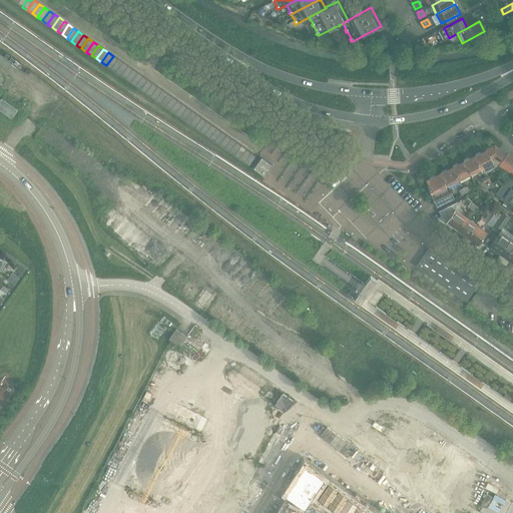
[(106,65),(111,69),(118,59),(113,56),(106,65)]
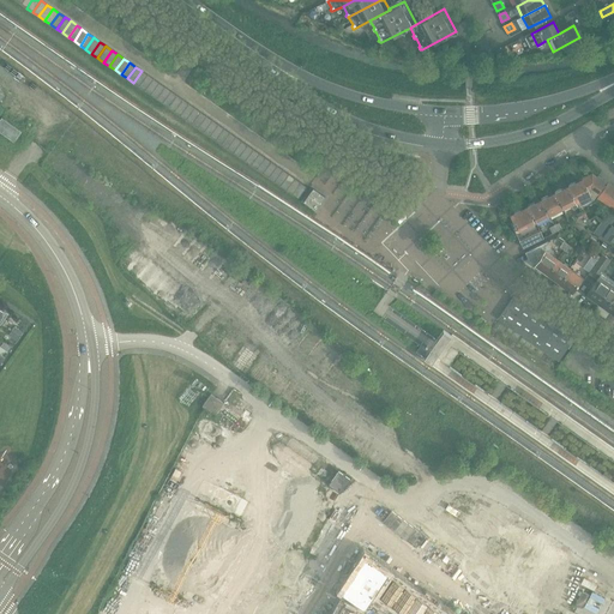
[(133,83),(139,86),(148,76),(142,71),(133,83)]
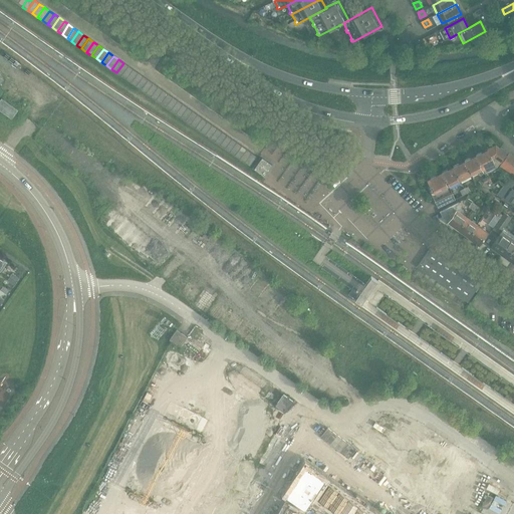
[(116,72),(121,76),(129,66),(123,63),(116,72)]
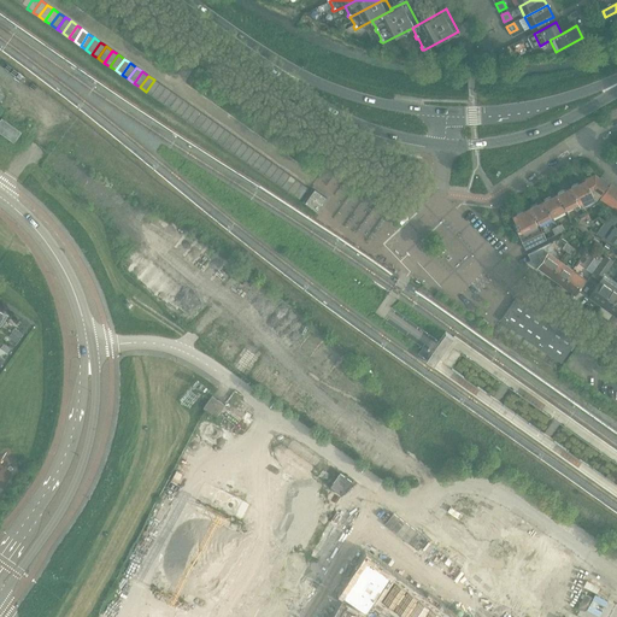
[(146,92),(152,95),(160,84),(154,80),(146,92)]
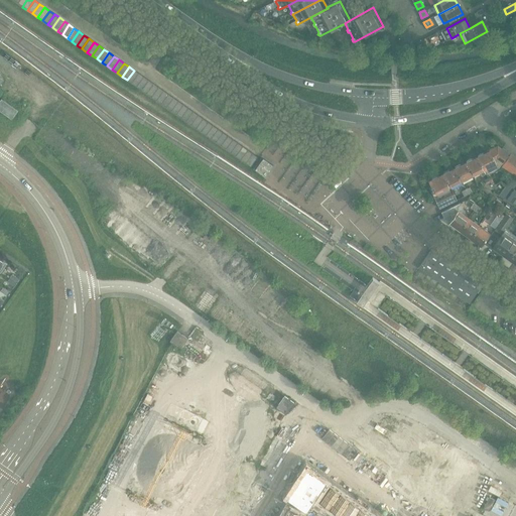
[(127,80),(132,84),(139,74),(134,71),(127,80)]
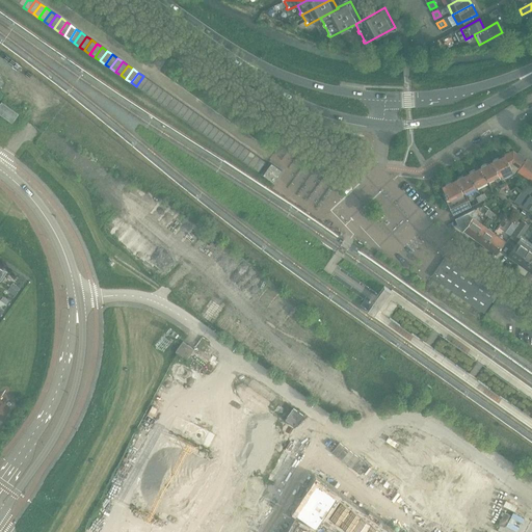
[(136,86),(140,89),(148,79),(143,76),(136,86)]
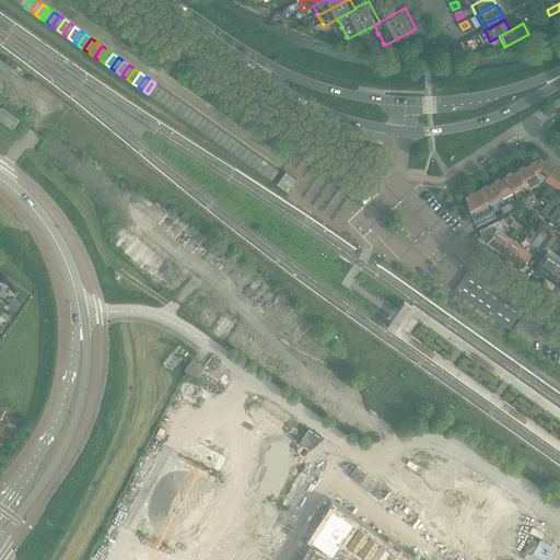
[(148,94),(154,98),(161,88),(155,83),(148,94)]
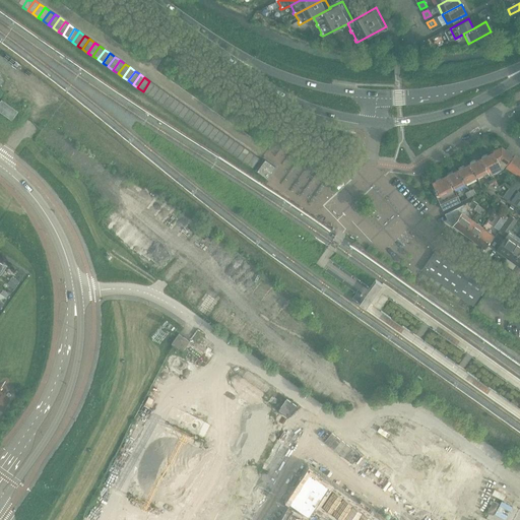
[(143,91),(147,94),(154,84),(149,81),(143,91)]
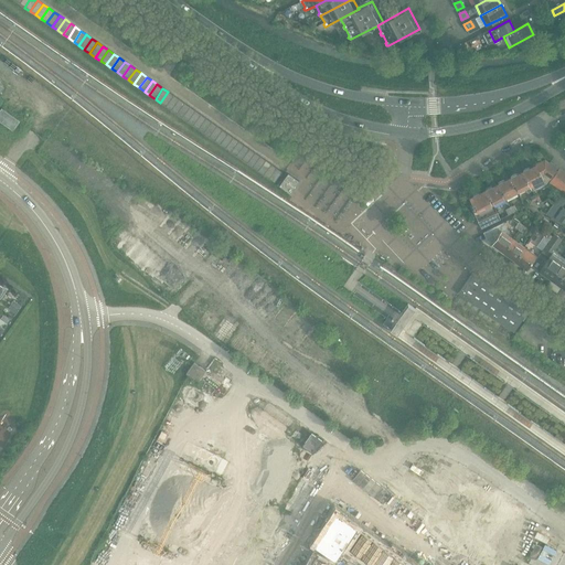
[(160,103),(166,107),(173,96),(168,92),(160,103)]
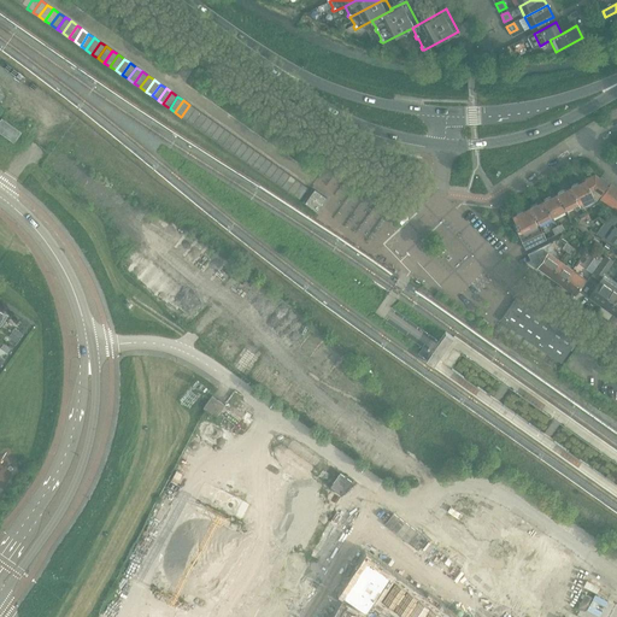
[(181,117),(187,121),(195,109),(189,105),(181,117)]
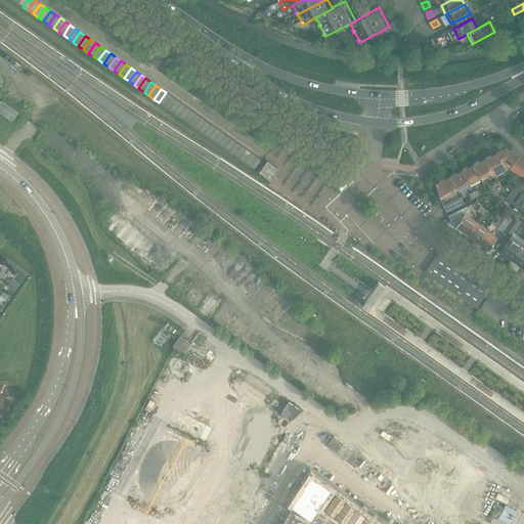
[(159,102),(164,105),(171,96),(166,92),(159,102)]
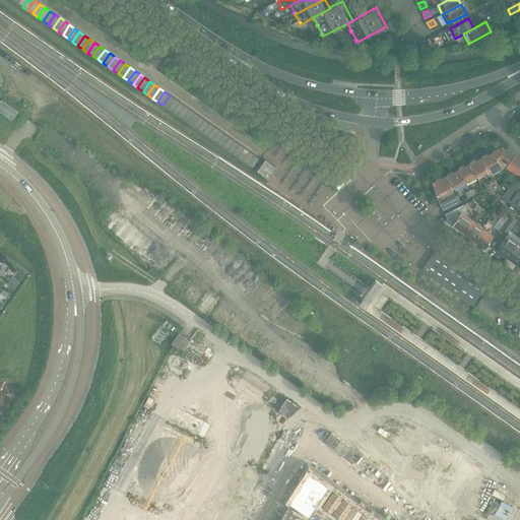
[(163,105),(168,109),(175,99),(170,95),(163,105)]
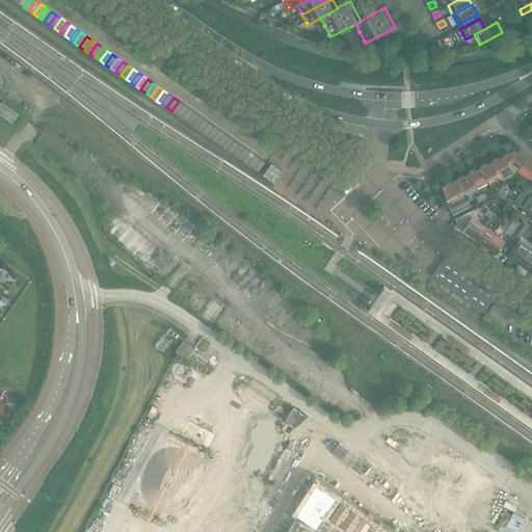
[(171,111),(177,115),(184,105),(179,101),(171,111)]
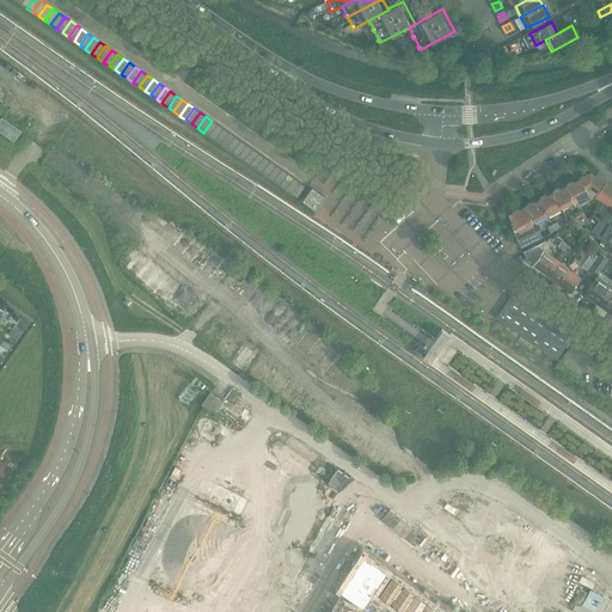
[(0,118),(0,132),(14,141),(22,130),(1,117),(0,118)]
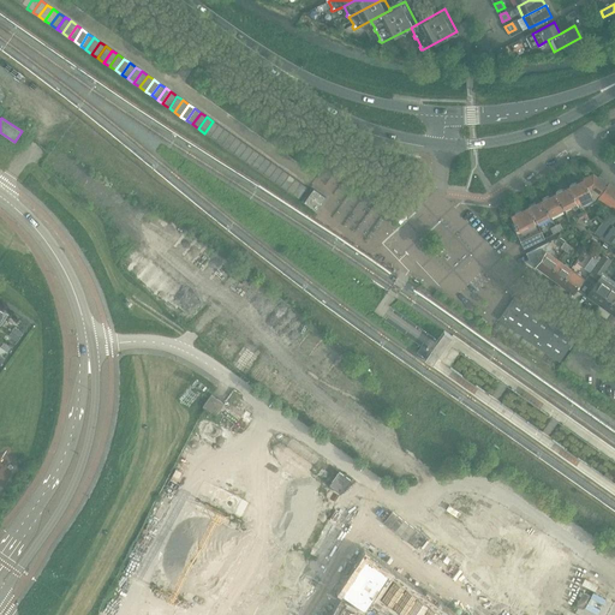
[(204,133),(210,137),(219,125),(213,121),(204,133)]
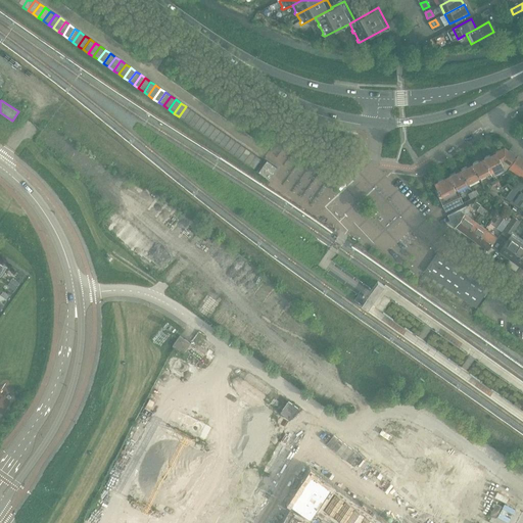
[(179,116),(184,120),(191,110),(186,106),(179,116)]
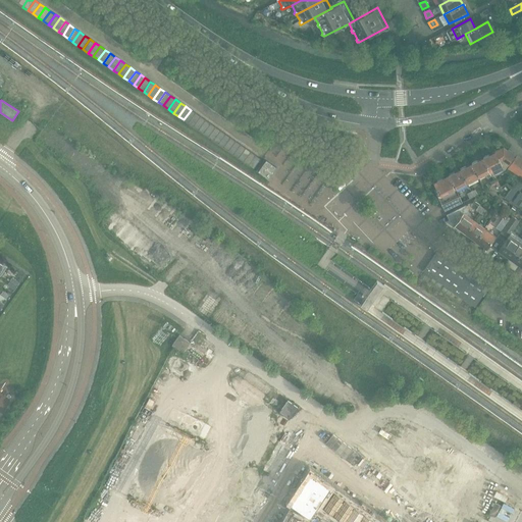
[(184,119),(189,123),(196,113),(191,110),(184,119)]
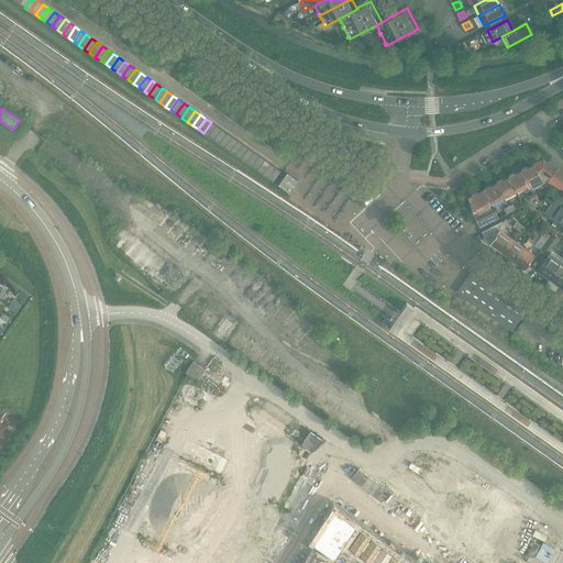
[(203,133),(209,136),(217,127),(211,122),(203,133)]
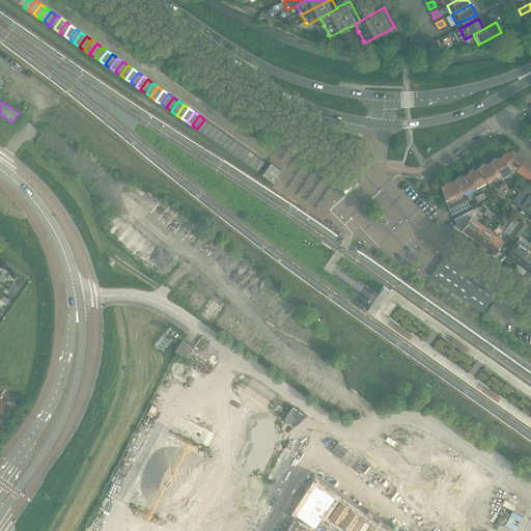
[(197,129),(202,133),(210,122),(204,119),(197,129)]
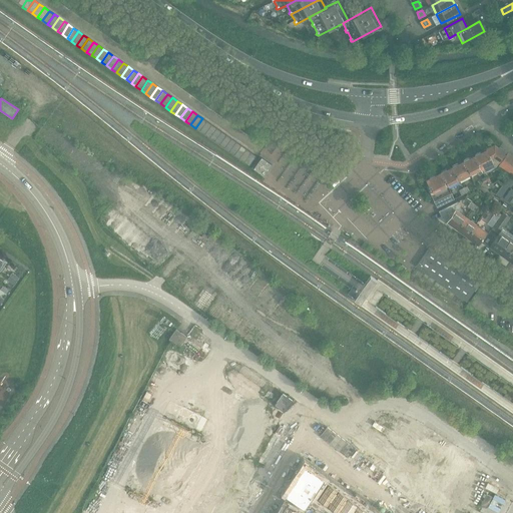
[(195,128),(200,131),(207,121),(202,118),(195,128)]
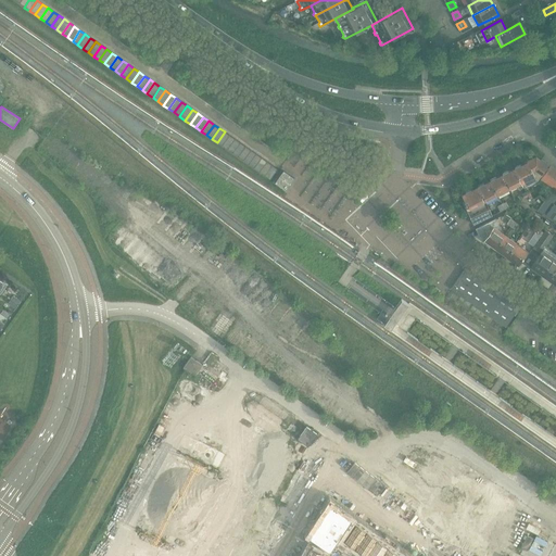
[(217,142),(223,147),(229,136),(225,131),(217,142)]
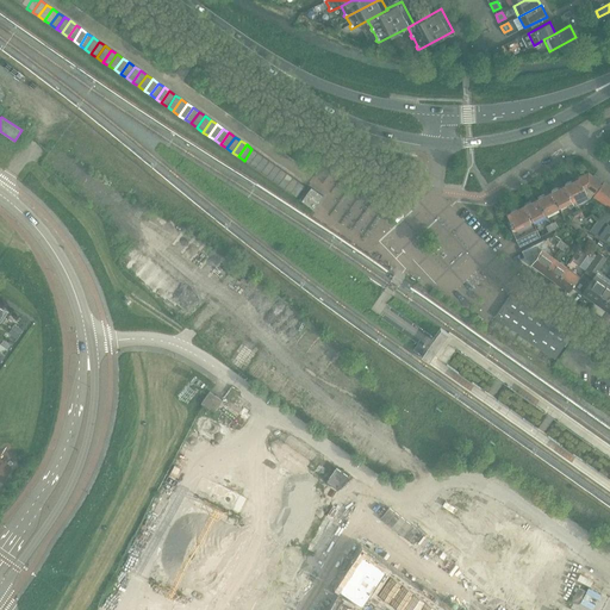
[(244,161),(250,165),(259,153),(251,149),(244,161)]
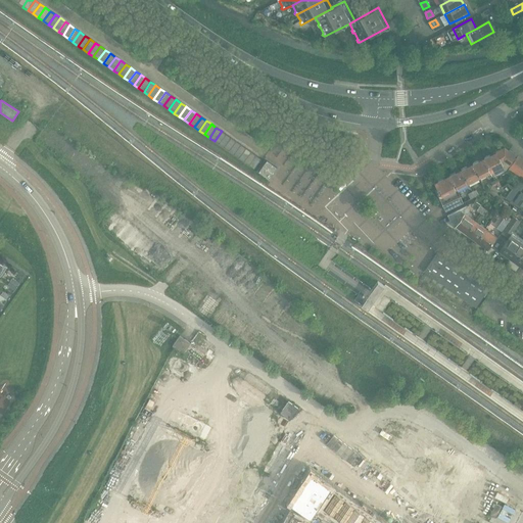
[(215,141),(219,145),(226,135),(222,131),(215,141)]
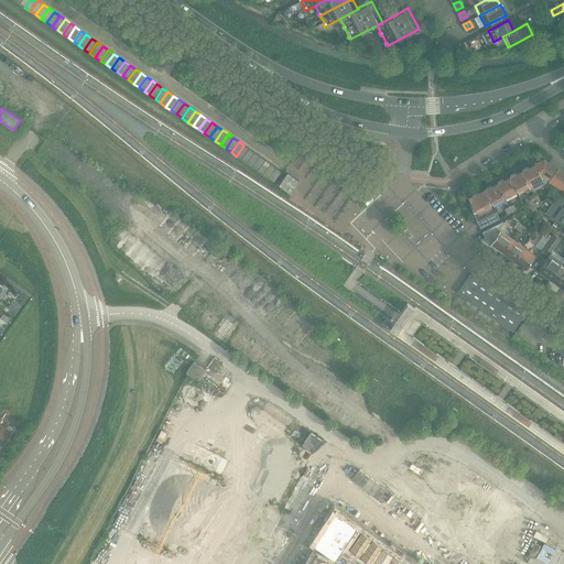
[(236,156),(241,160),(249,149),(243,145),(236,156)]
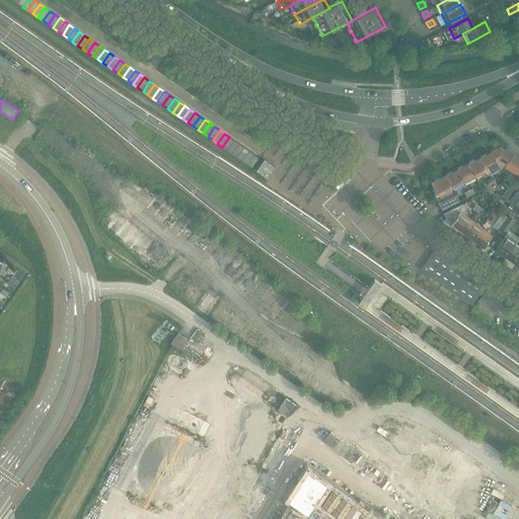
[(222,147),(227,151),(234,141),(229,137),(222,147)]
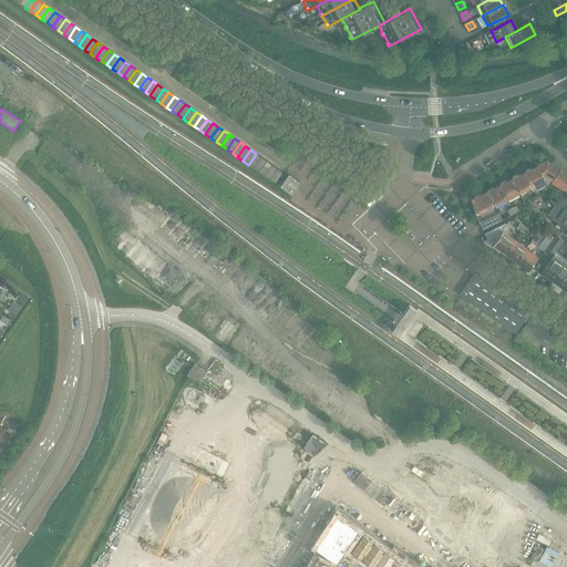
[(254,168),(261,157),(256,154),(248,165),(254,168)]
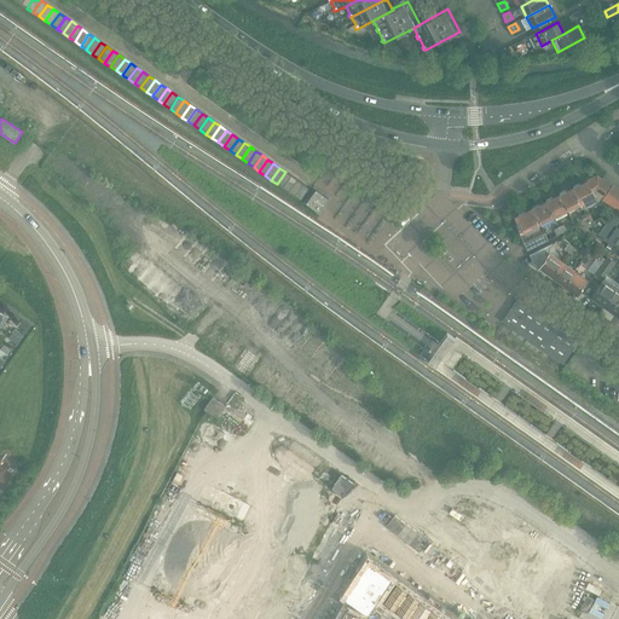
[(283,189),(291,177),(285,172),(277,184),(283,189)]
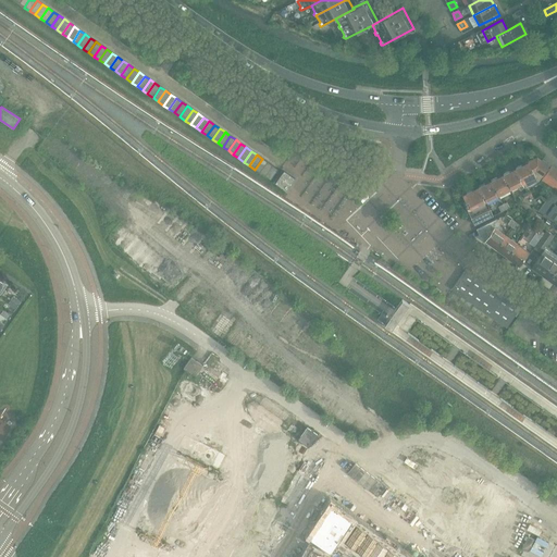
[(516,170),(524,188),(539,181),(542,175),(536,171),(543,161),(542,160),(542,161),(537,158),(528,162),(528,163),(522,165),(515,169),(516,170)]
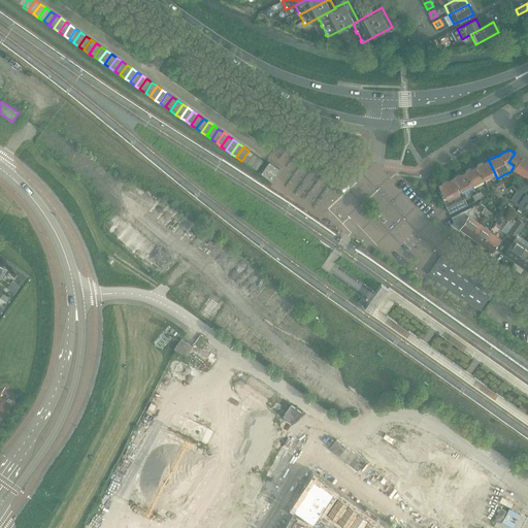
[(246,164),(254,154),(249,151),(241,161),(246,164)]
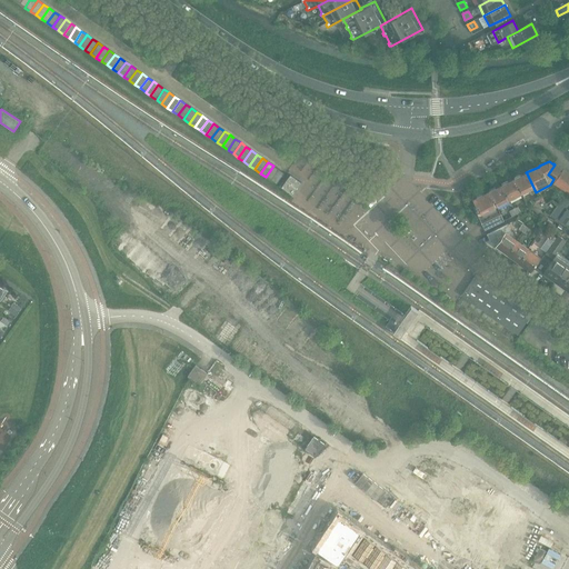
[(553,179),(561,169),(555,165),(548,175),(553,179)]
